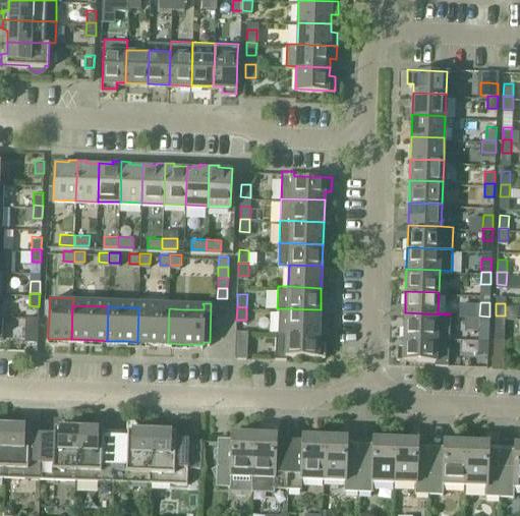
[(138,307),(137,342),(154,342),(168,343),(169,308),(155,308),(138,307)]
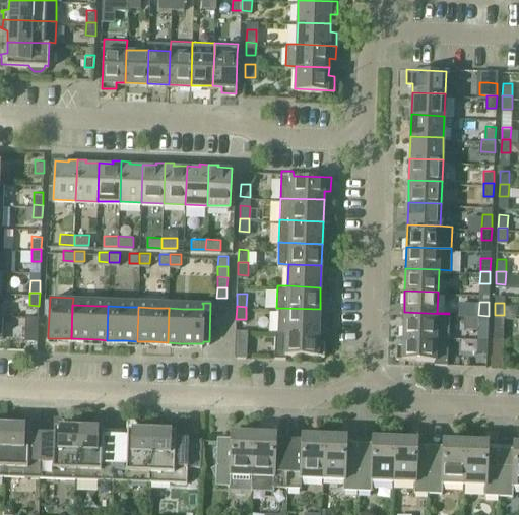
[(278,308),(277,329),(319,331),(320,309),(278,308)]
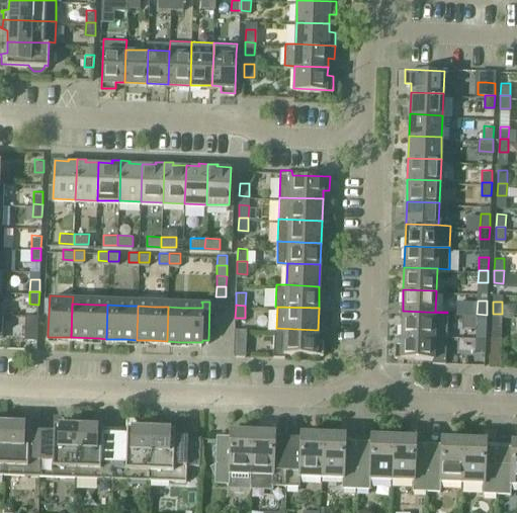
[(446,335),(447,313),(403,311),(402,333),(446,335)]
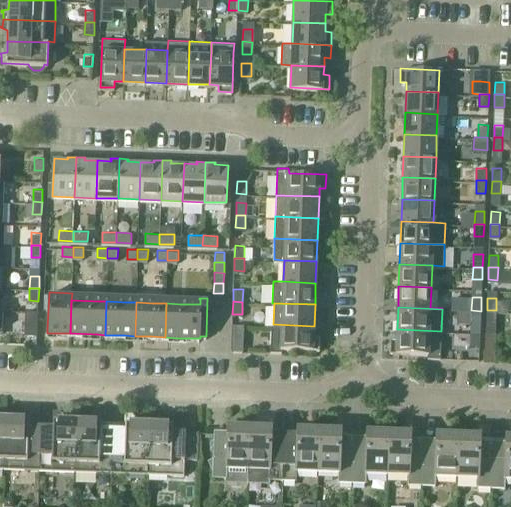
[(37,334),(38,310),(26,309),(25,333),(37,334)]
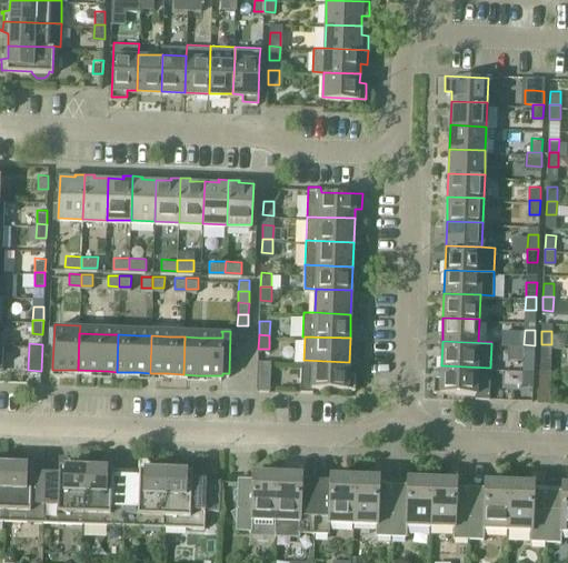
[(534,358),(535,345),(524,344),(524,358),(534,358)]
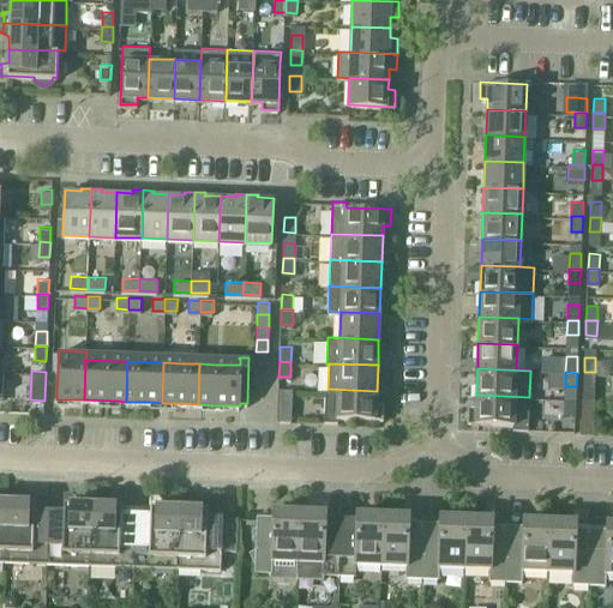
[(584,372),(583,386),(595,387),(595,372),(584,372)]
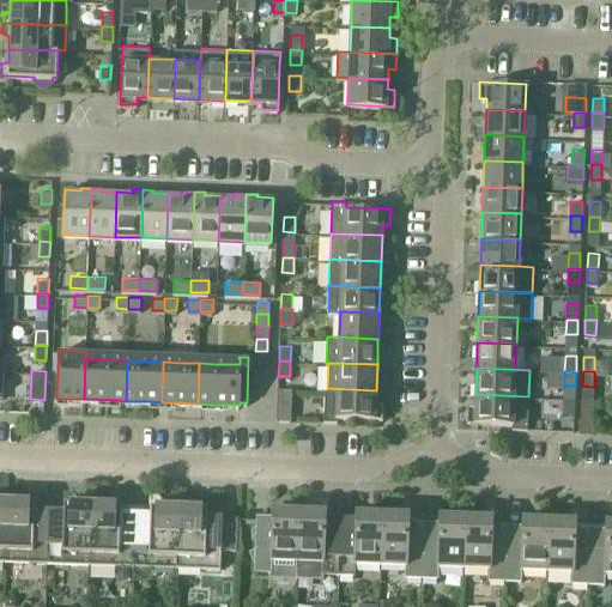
[(291,419),(292,387),(278,387),(277,418),(291,419)]
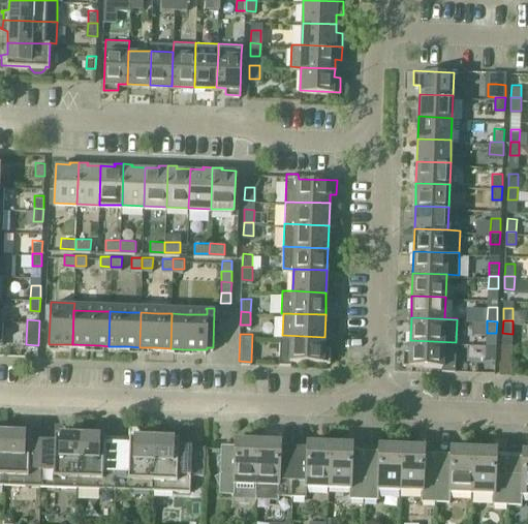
[(331,346),(323,345),(324,337),(280,335),(279,362),(290,363),(291,359),(330,361),(331,346)]
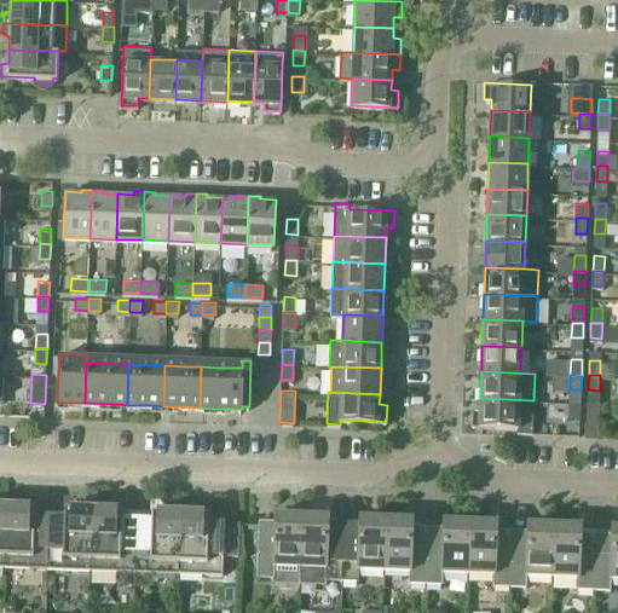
[(532,432),(533,400),(480,398),(480,409),(472,408),(472,424),(517,427),(517,431),(532,432)]
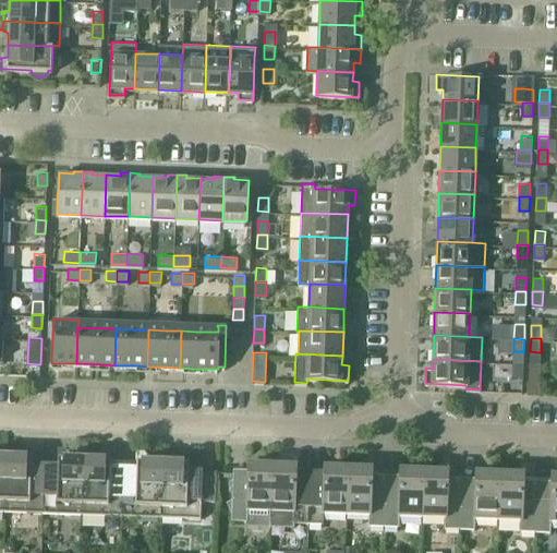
[(523,375),(523,361),(513,361),(512,375),(523,375)]
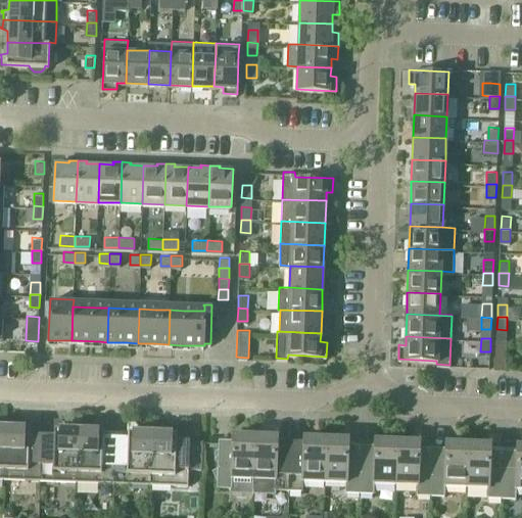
[(506,352),(506,339),(496,338),(495,351),(506,352)]
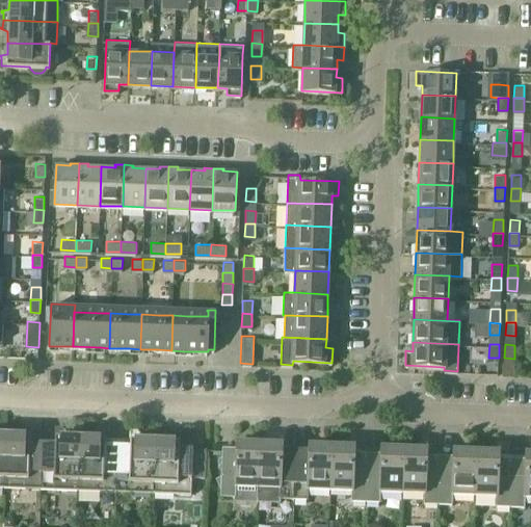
[(41,486),(43,433),(30,433),(30,427),(21,427),(22,425),(21,425),(18,432),(5,432),(3,485),(41,486)]
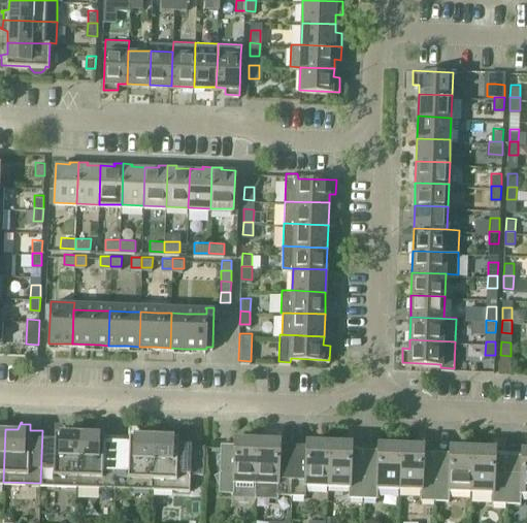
[(77,484),(79,432),(67,431),(65,423),(64,424),(64,426),(56,425),(56,431),(42,430),(40,483),(77,484)]
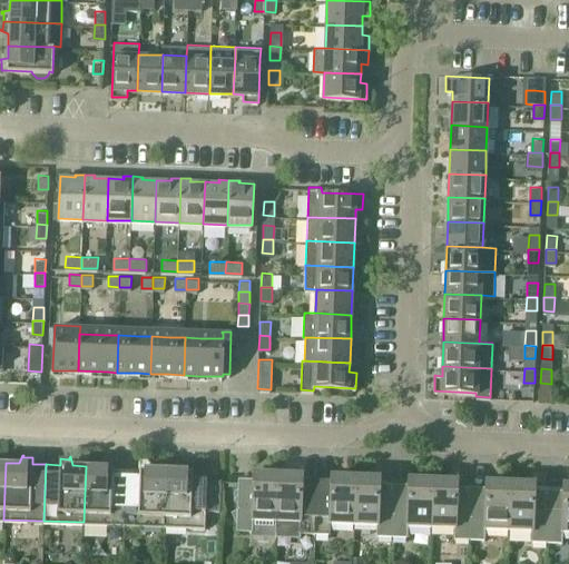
[(124,524),(126,467),(113,466),(113,461),(102,461),(104,458),(102,457),(99,466),(86,466),(84,522),(124,524)]
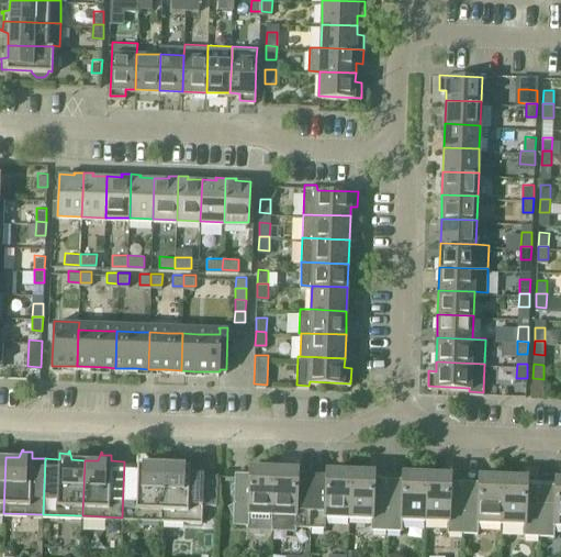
[(161,519),(164,463),(150,463),(148,454),(147,454),(147,457),(138,456),(138,461),(124,461),(122,517),(161,519)]
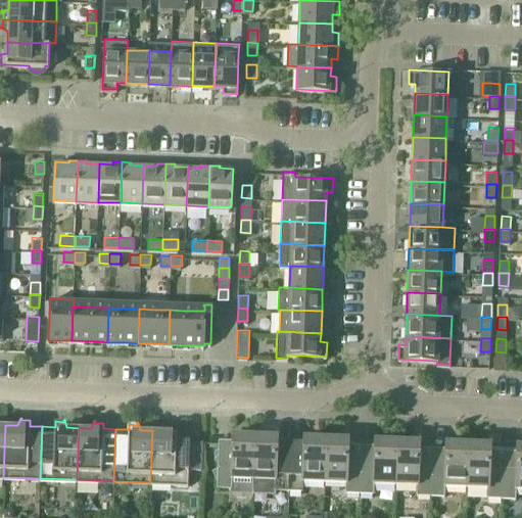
[(152,430),(150,482),(188,483),(190,432),(176,431),(177,426),(168,426),(169,424),(168,423),(164,431),(152,430)]
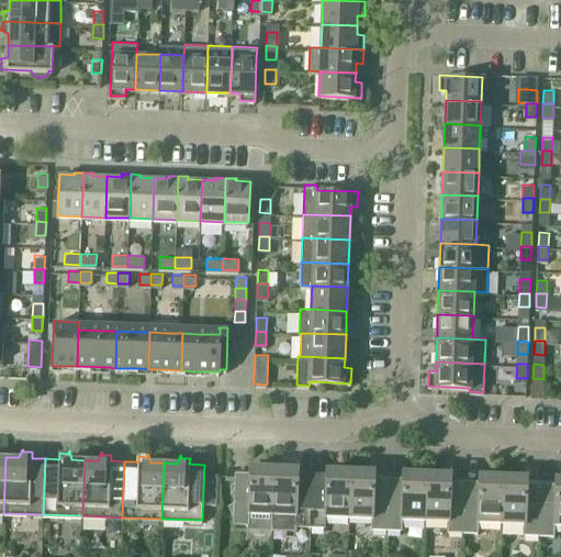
[(271,527),(275,467),(259,466),(259,465),(260,465),(260,464),(248,464),(248,465),(249,465),(249,470),(235,470),(234,501),(229,503),(234,512),(233,522),(248,522),(248,526),(271,527)]
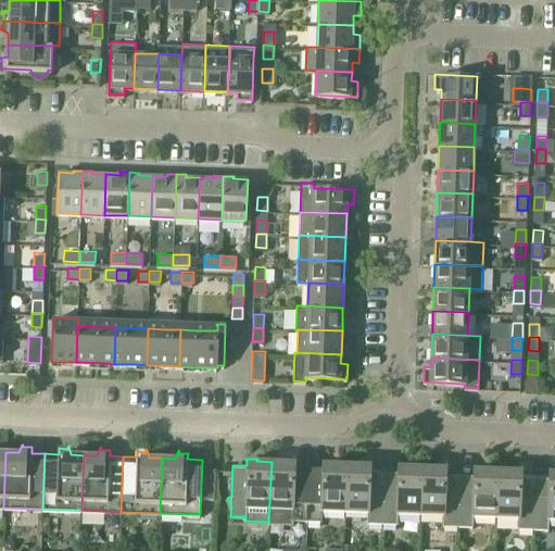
[(307,518),(308,467),(295,467),(295,462),(297,462),(297,460),(285,460),(285,461),(286,461),(286,462),(272,462),(268,522),(293,523),(293,518),(307,518)]
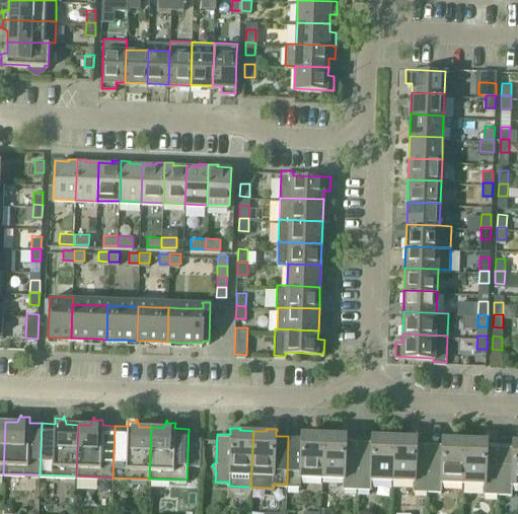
[(322,475),(323,433),(309,433),(309,432),(311,432),(311,431),(300,430),(300,431),(301,431),(301,437),(288,436),(287,484),(300,485),(301,474),(322,475)]
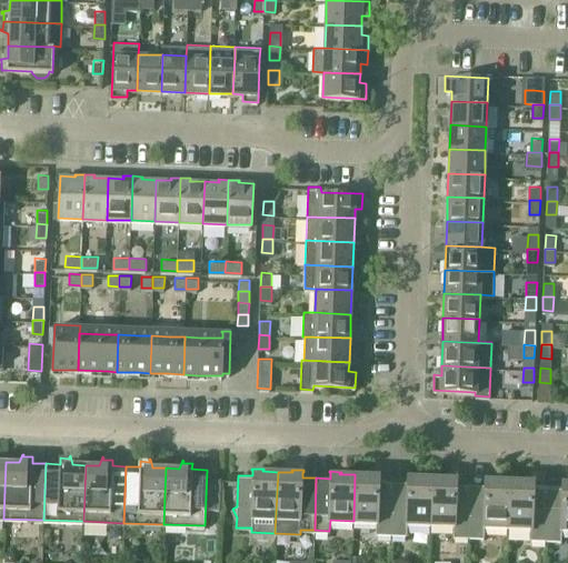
[(391,533),(394,481),(379,480),(379,474),(380,474),(380,473),(369,473),(369,474),(370,474),(370,475),(355,474),(354,521),(377,521),(376,532),(391,533)]
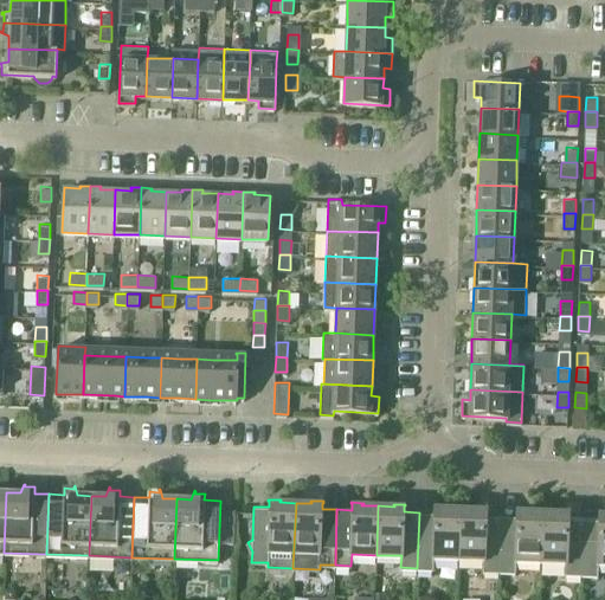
[(458,557),(461,509),(444,509),(444,507),(445,507),(445,505),(433,505),(433,507),(433,513),(419,513),(417,568),(433,568),(433,556),(458,557)]
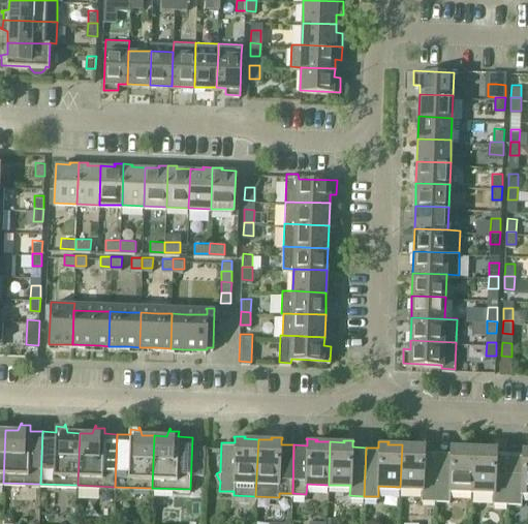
[(436,498),(437,450),(425,450),(425,444),(426,444),(426,443),(414,442),(414,443),(416,443),(415,445),(402,444),(400,487),(422,488),(422,498),(436,498)]
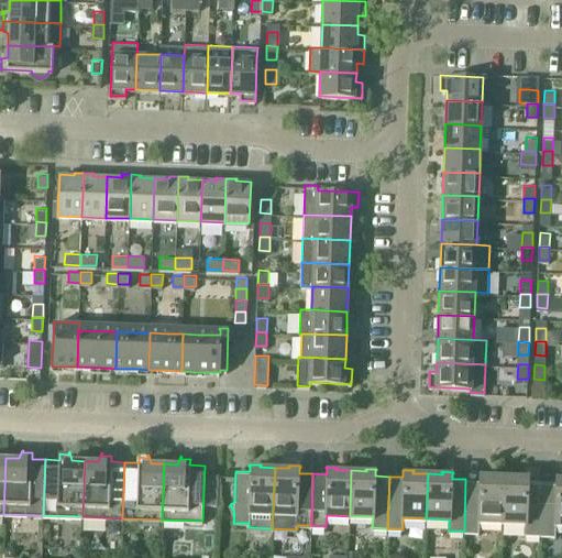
[(503,522),(504,477),(488,476),(488,474),(491,474),(491,473),(478,472),(478,474),(480,474),(480,480),(465,479),(464,531),(478,532),(480,521),(503,522)]
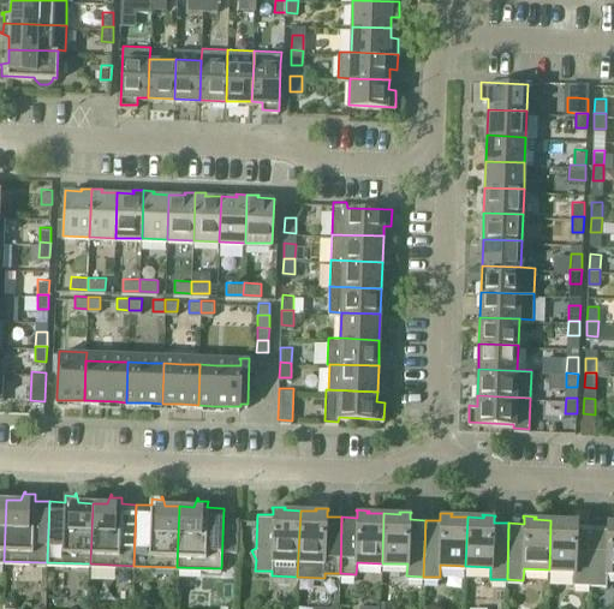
[(590,583),(592,526),(577,525),(577,519),(578,519),(578,518),(566,518),(566,519),(567,519),(567,520),(550,520),(549,569),(574,571),(573,583),(590,583)]
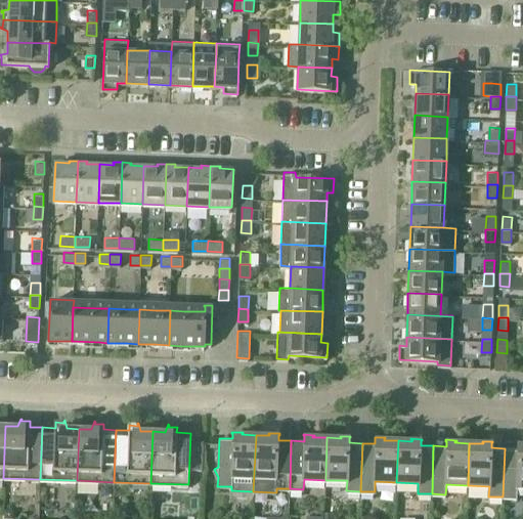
[(522,442),(517,442),(517,443),(518,443),(517,448),(505,448),(503,496),(517,498),(517,486),(522,486),(522,442)]
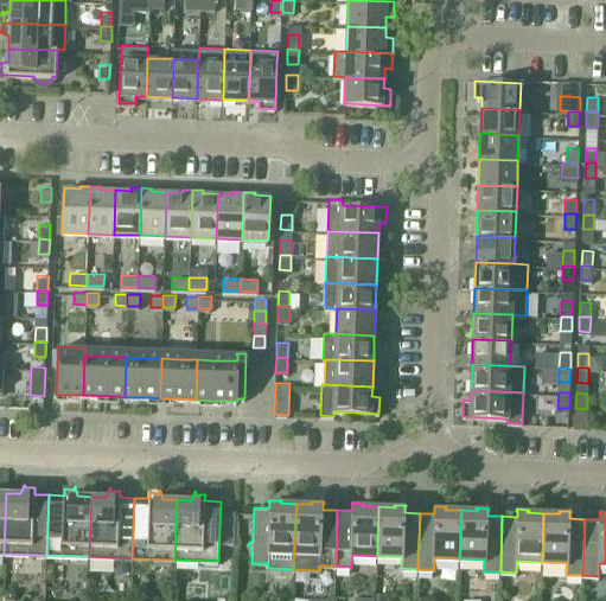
[(144,580),(135,587),(142,596),(151,588),(144,580)]
